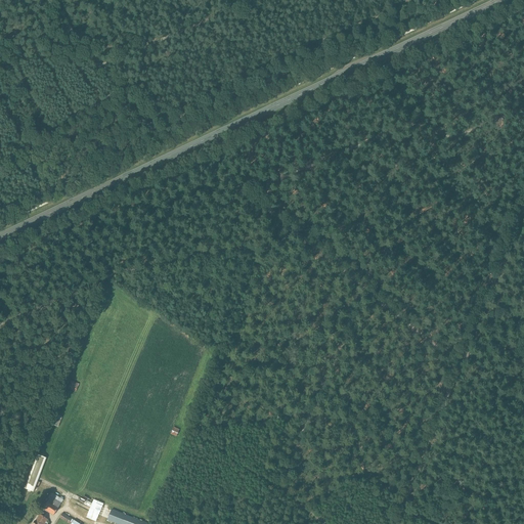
[(76,392),(79,384),(71,381),(68,389),(76,392)]
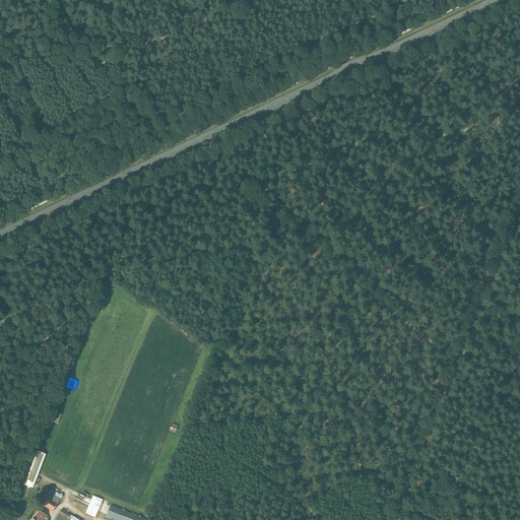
[(56,411),(52,421),(57,424),(61,413),(56,411)]
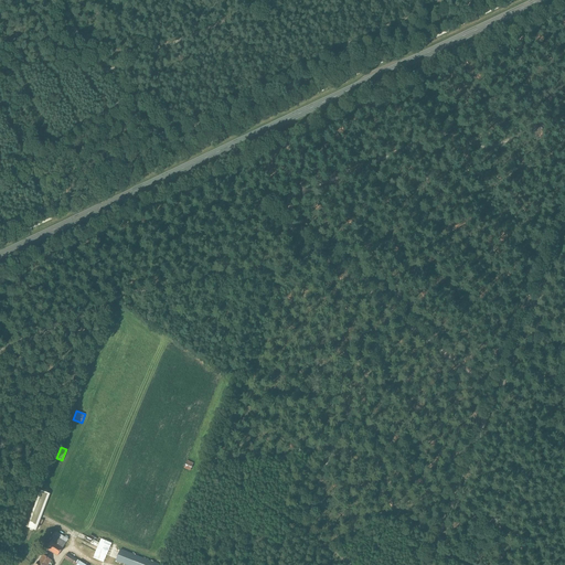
[(190,470),(193,464),(188,460),(184,468),(190,470)]
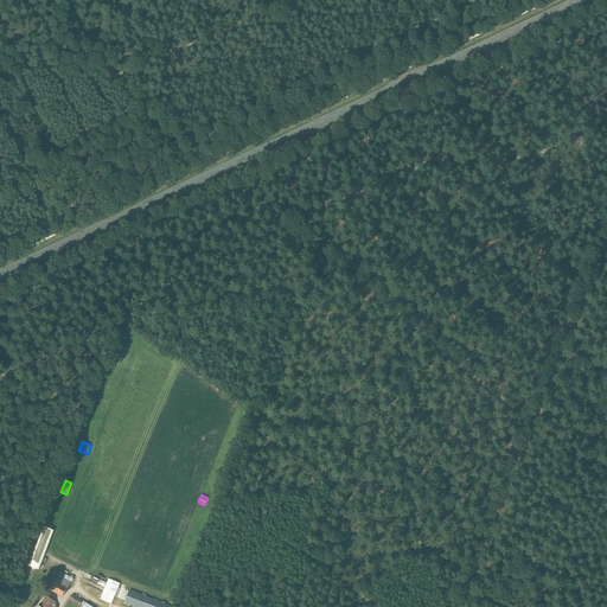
[(40,536),(29,566),(39,570),(45,553),(55,530),(44,526),(40,536)]
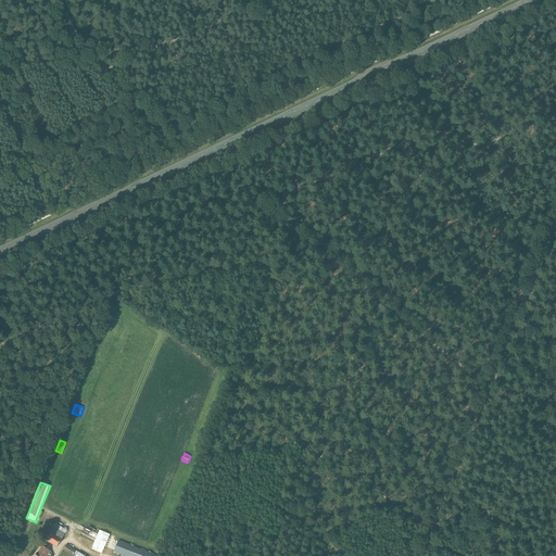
[(57,523),(53,528),(46,540),(57,547),(65,534),(67,530),(57,523)]
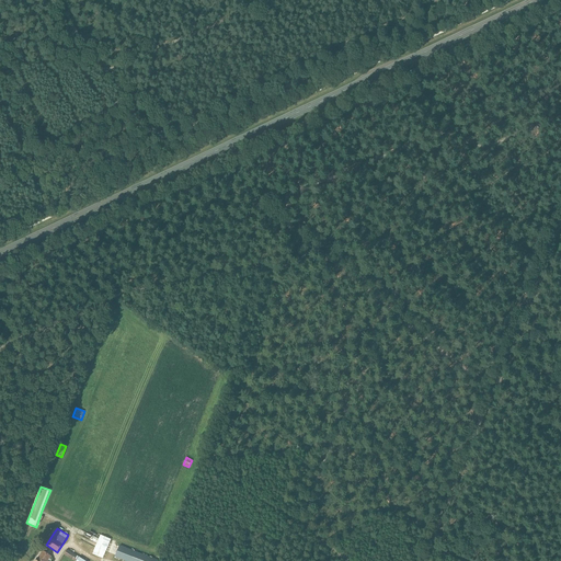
[(101,535),(100,538),(92,553),(103,558),(107,548),(110,542),(111,540),(101,535)]
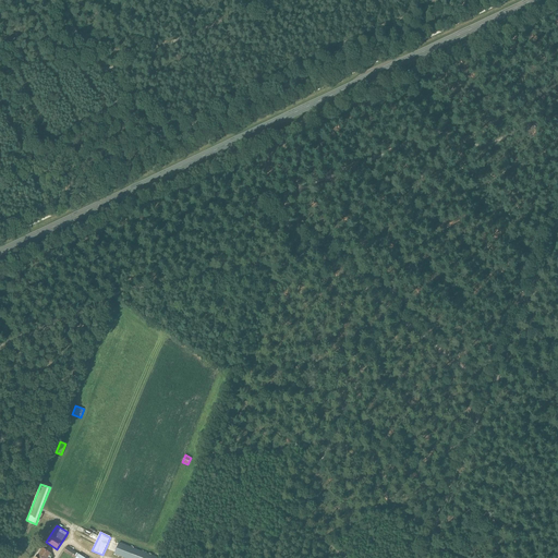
[(63,552),(73,557),(74,557),(85,557),(79,554),(76,553),(67,546),(63,552)]
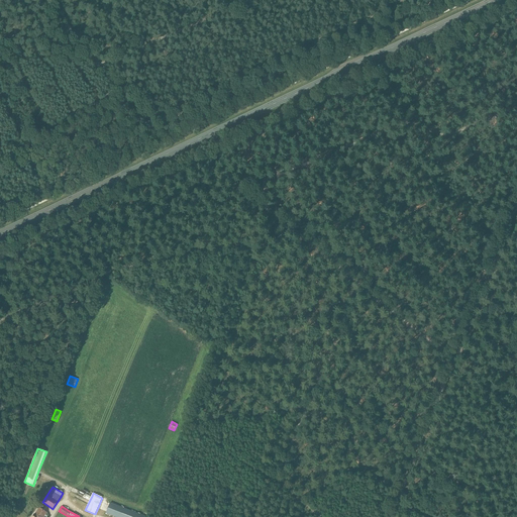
[(35,514),(34,514),(32,516),(43,516),(46,513),(39,508),(35,514)]
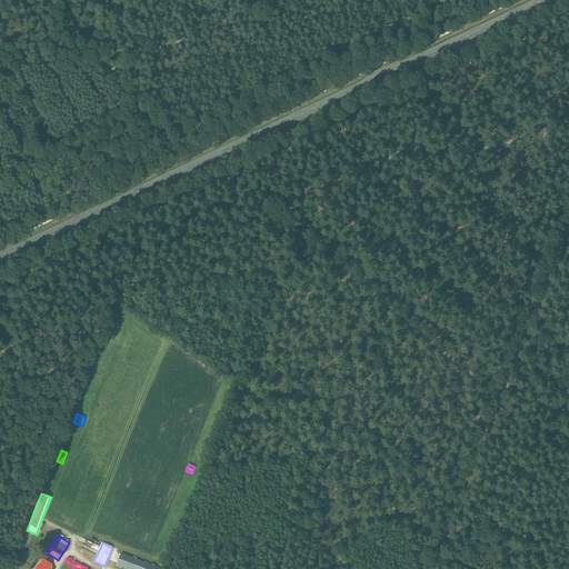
[(137,559),(132,568),(160,568),(161,568),(155,567),(137,559)]
